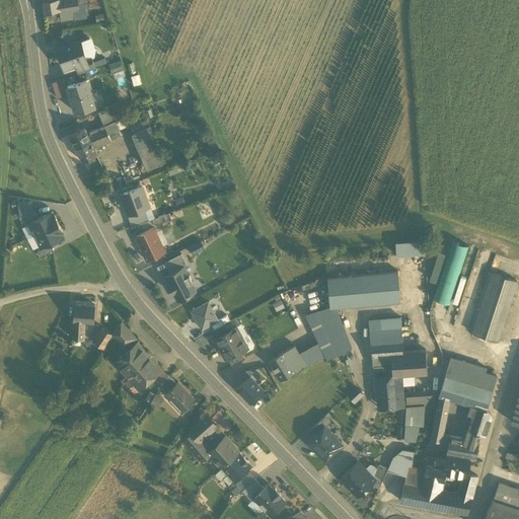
[(43,13),(61,10),(78,8),(77,5),(76,0),(47,0),(41,1),(43,13)]
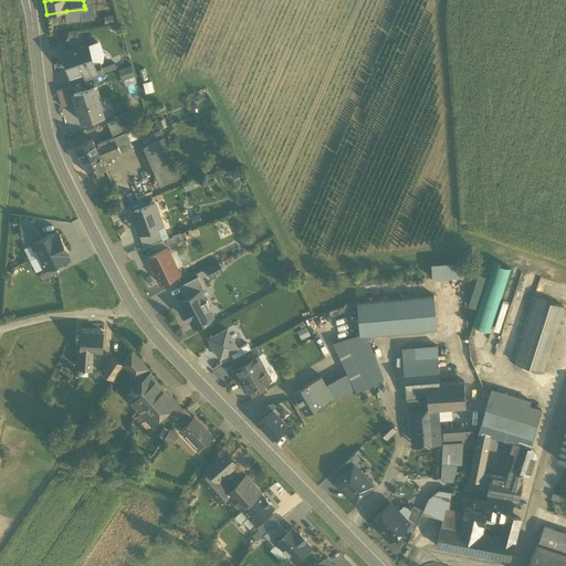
[(84,6),(85,9),(85,12),(81,13),(82,21),(94,20),(93,11),(92,4),(84,6)]
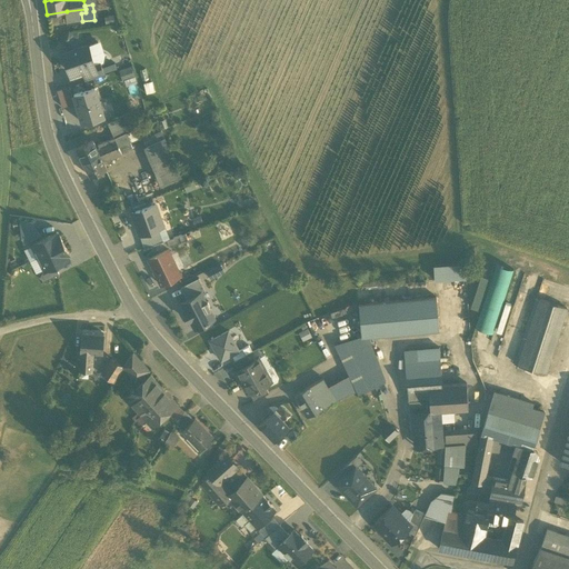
[(69,23),(82,21),(81,13),(86,12),(86,9),(67,11),(69,23)]
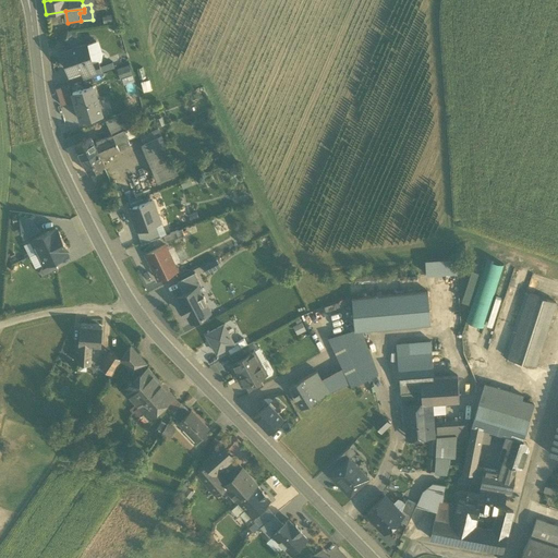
[(111,15),(102,16),(104,24),(112,23),(111,15)]
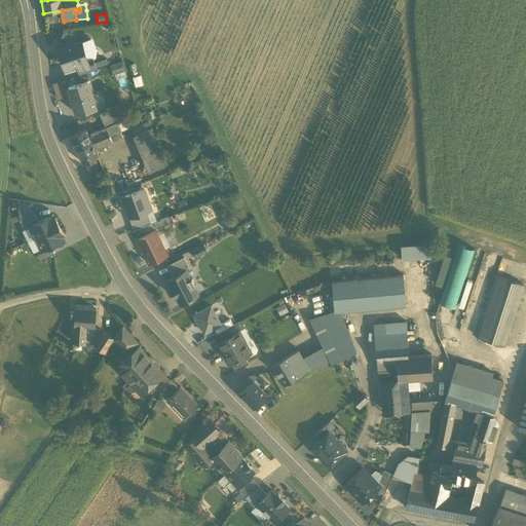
[(58,38),(61,41),(66,41),(68,37),(72,36),(71,32),(68,33),(64,30),(60,31),(57,34),(58,38)]
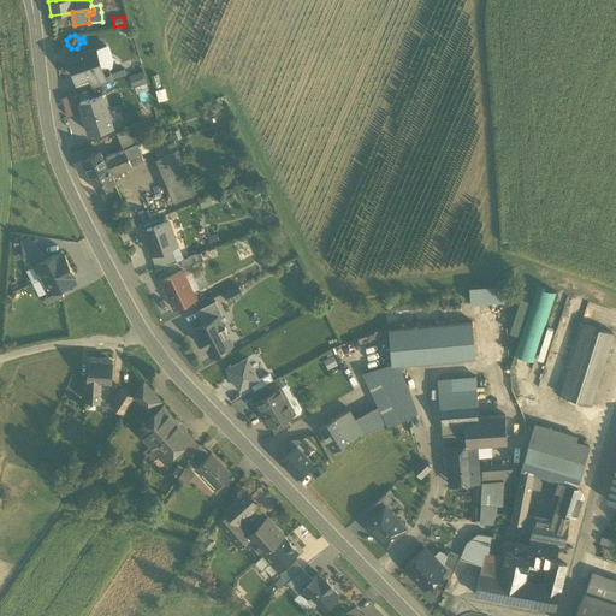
[(108,45),(96,49),(104,71),(110,69),(112,67),(113,58),(108,45)]
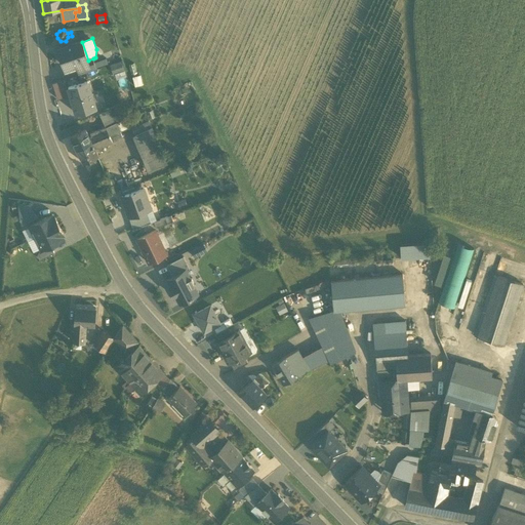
[(66,66),(71,68),(76,67),(88,63),(88,61),(82,42),(58,49),(63,62),(65,61),(66,66)]
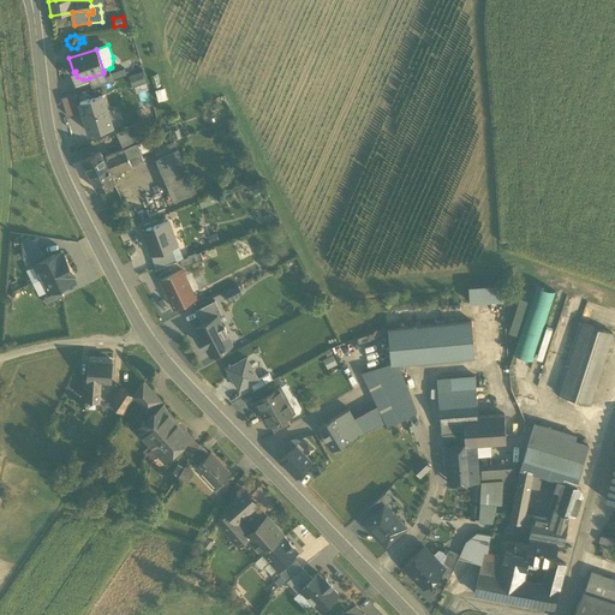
[(89,78),(93,88),(113,81),(111,73),(109,69),(103,71),(103,73),(89,78)]
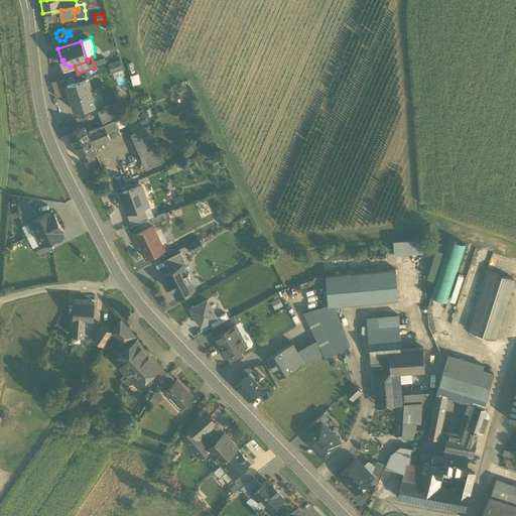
[(104,57),(93,61),(95,68),(106,63),(104,57)]
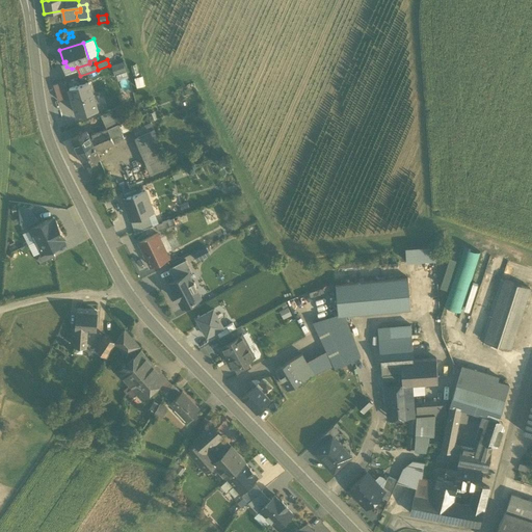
[(126,71),(124,61),(111,65),(115,75),(116,75),(126,71)]
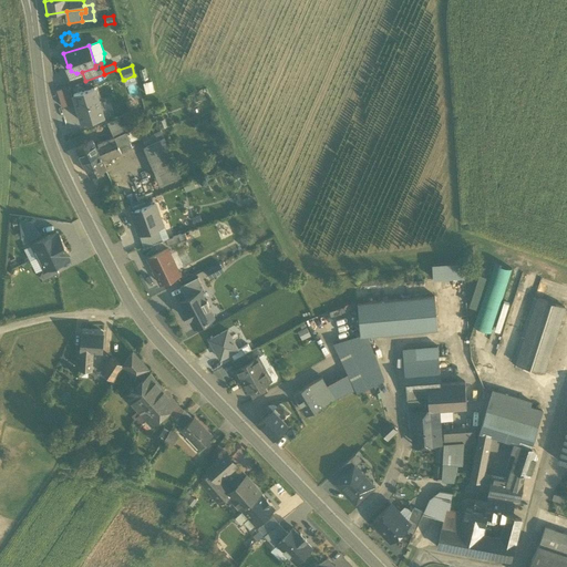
[(134,75),(124,80),(126,85),(136,82),(134,75)]
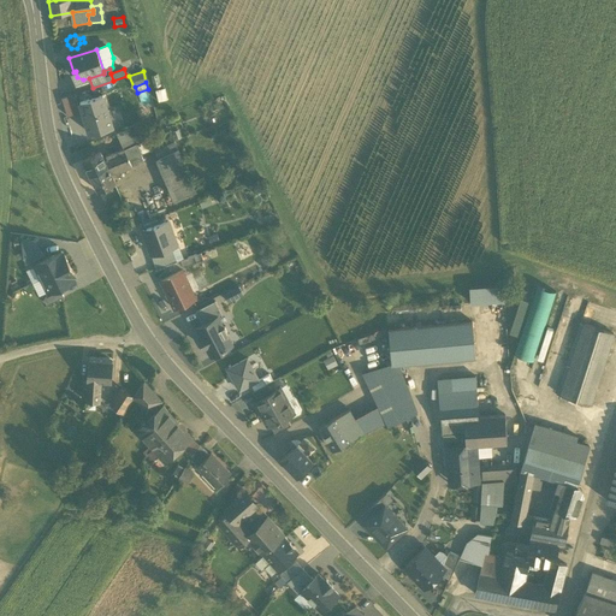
[(164,88),(154,90),(158,101),(166,99),(164,88)]
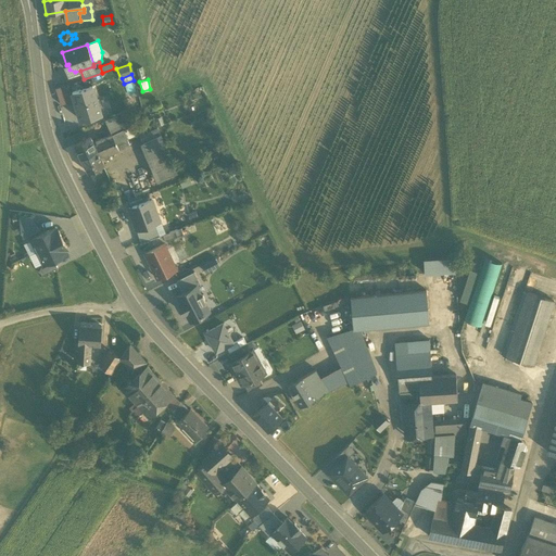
[(67,85),(55,88),(61,104),(73,101),(67,85)]
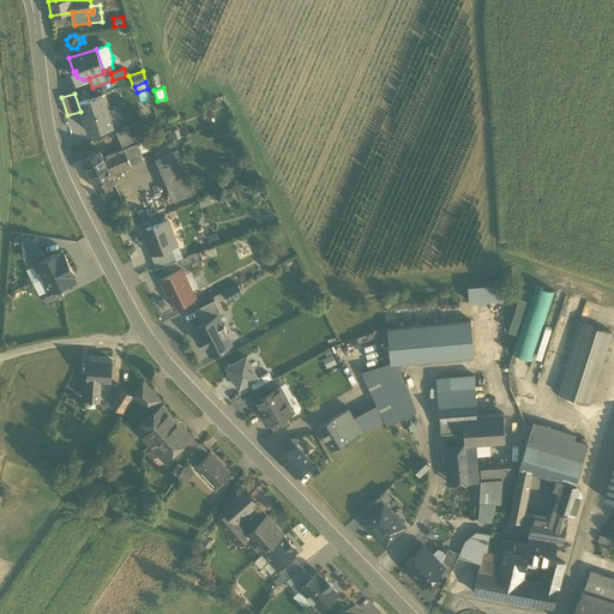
[(102,95),(79,102),(89,133),(112,126),(102,95)]
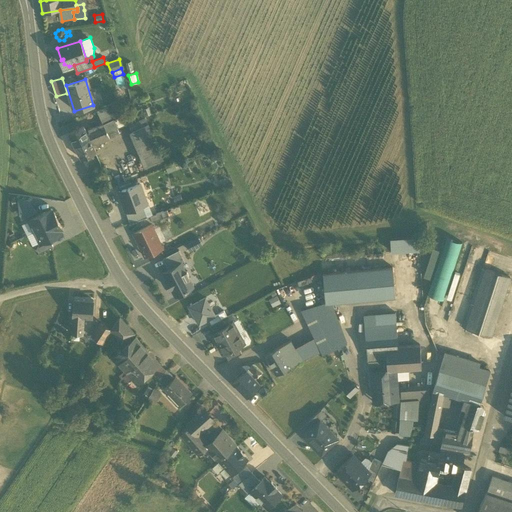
[(97,110),(100,118),(110,113),(107,107),(97,110)]
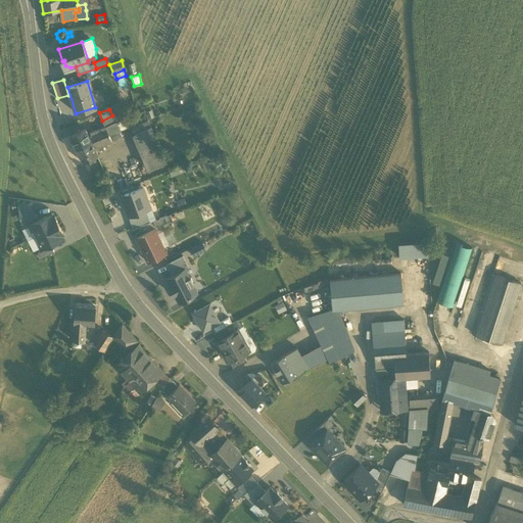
[(131,127),(140,123),(137,113),(128,117),(131,127)]
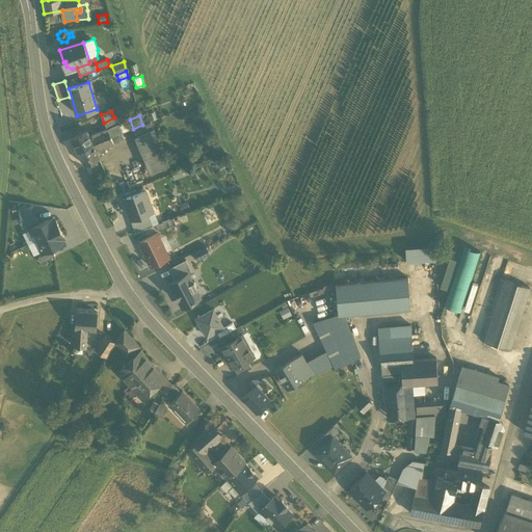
[(107,128),(111,137),(122,133),(117,125),(114,117),(104,123),(107,128)]
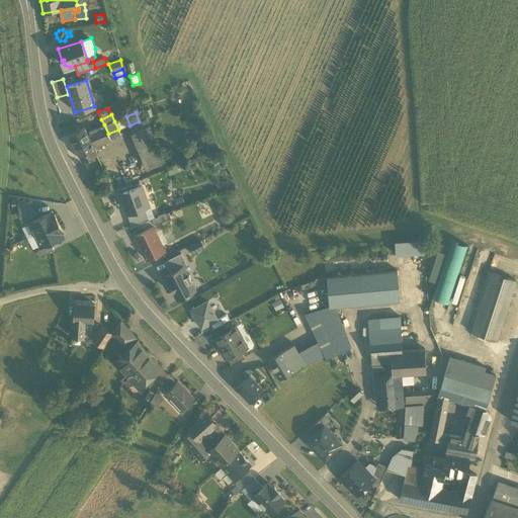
[(121,118),(114,121),(118,130),(125,126),(121,118)]
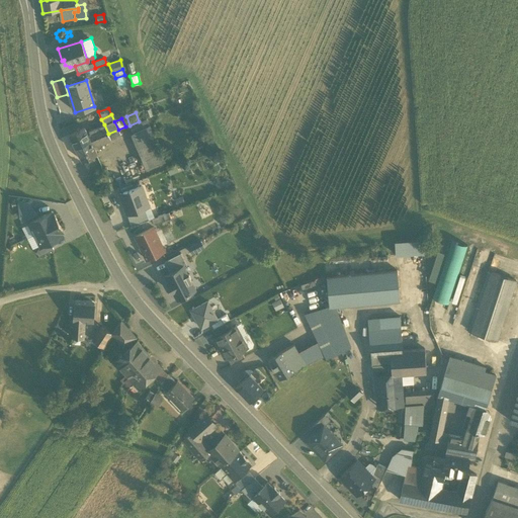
[(131,125),(148,169),(165,162),(147,118),(131,125)]
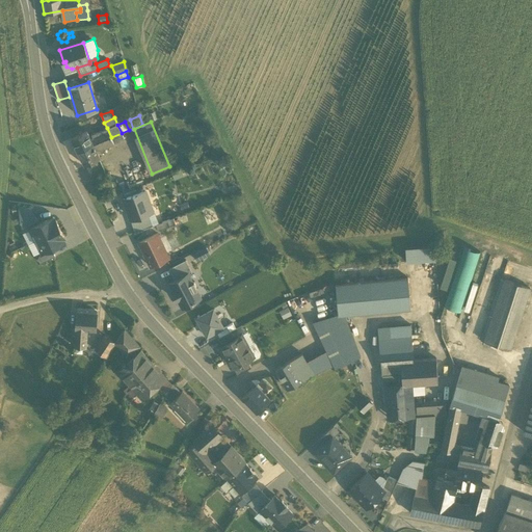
[(90,138),(94,144),(102,141),(111,137),(107,128),(91,134),(92,137),(90,138)]
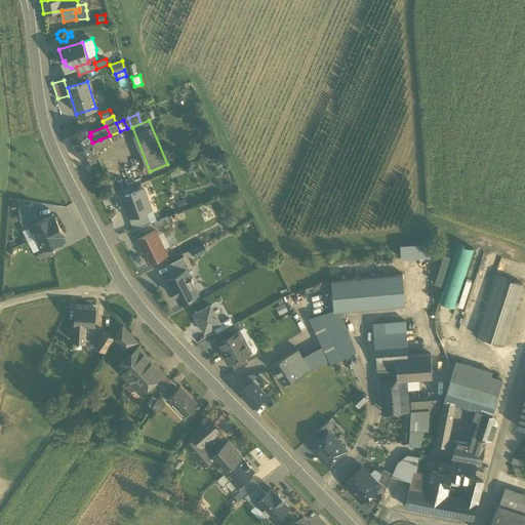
[(71,136),(77,150),(92,143),(89,136),(85,129),(71,136)]
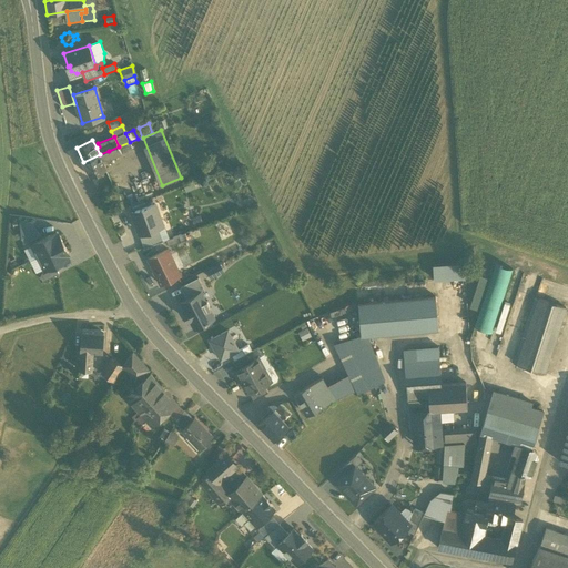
[(133,149),(130,142),(119,146),(109,151),(111,156),(112,159),(133,149)]
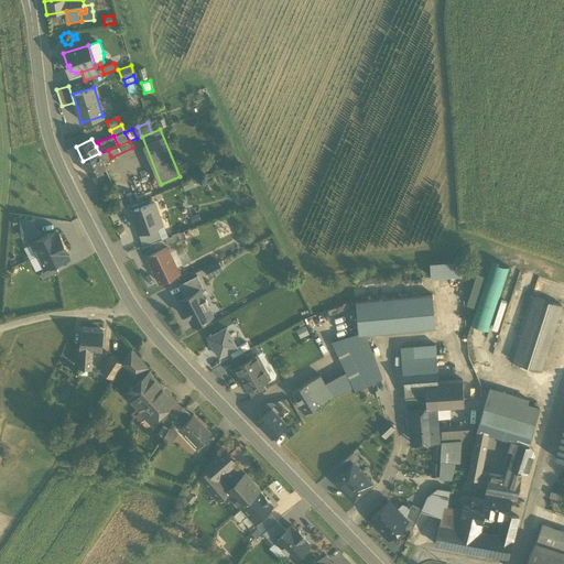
[(110,155),(108,150),(99,153),(101,160),(105,159),(106,161),(111,159),(111,158),(110,155)]
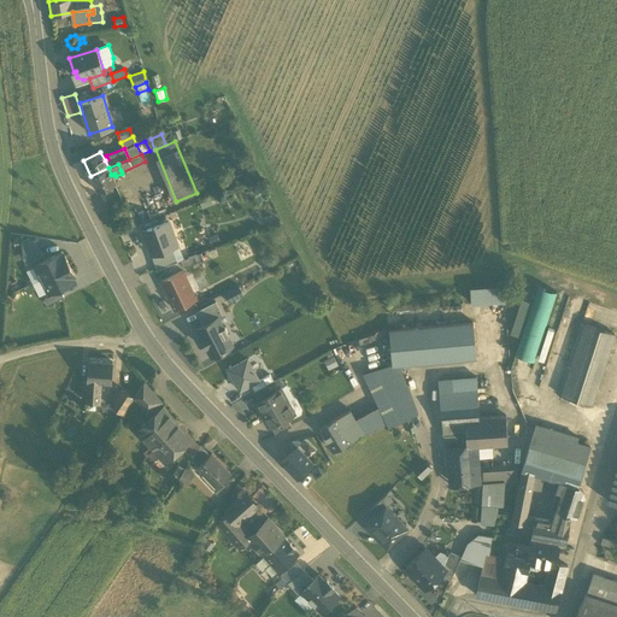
[(111,175),(109,168),(90,176),(98,192),(116,183),(111,175)]
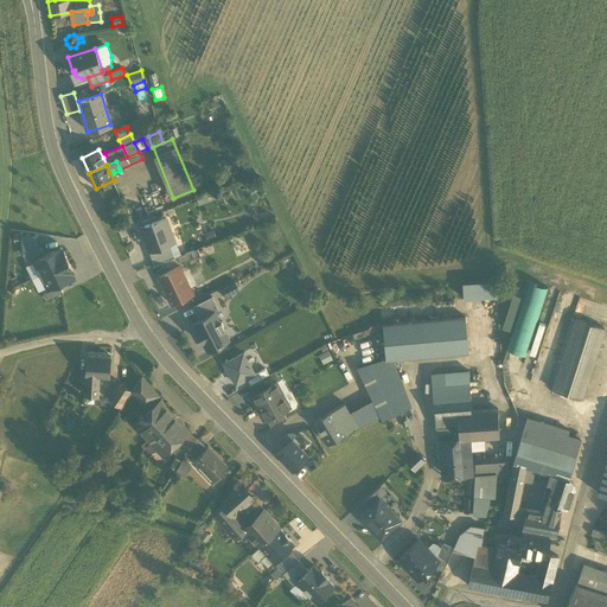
[(208,196),(197,199),(199,205),(210,200),(208,196)]
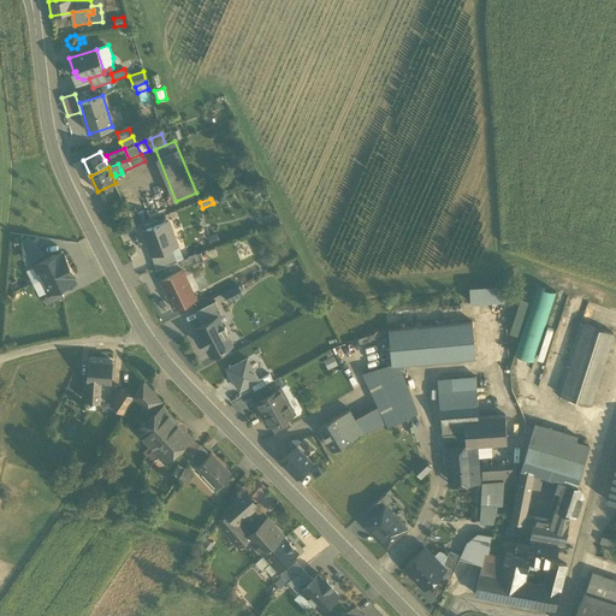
[(143,223),(141,215),(130,219),(132,226),(143,223)]
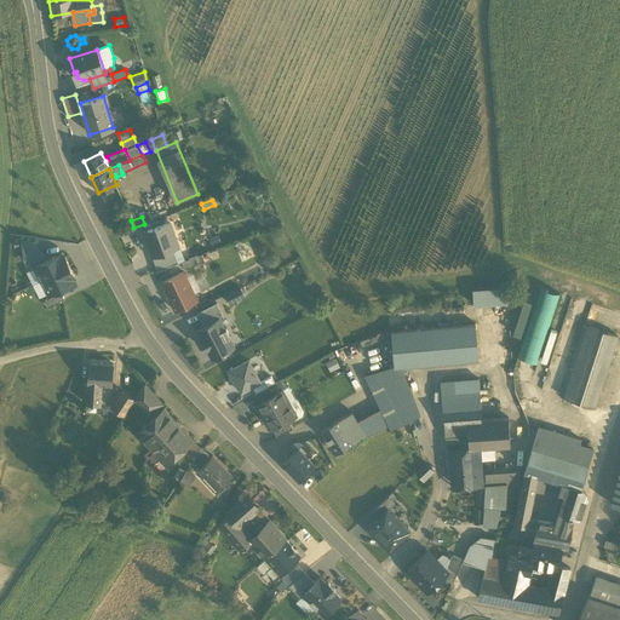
[(173,248),(178,247),(173,234),(171,235),(166,223),(143,231),(148,245),(150,244),(155,254),(155,256),(173,248)]
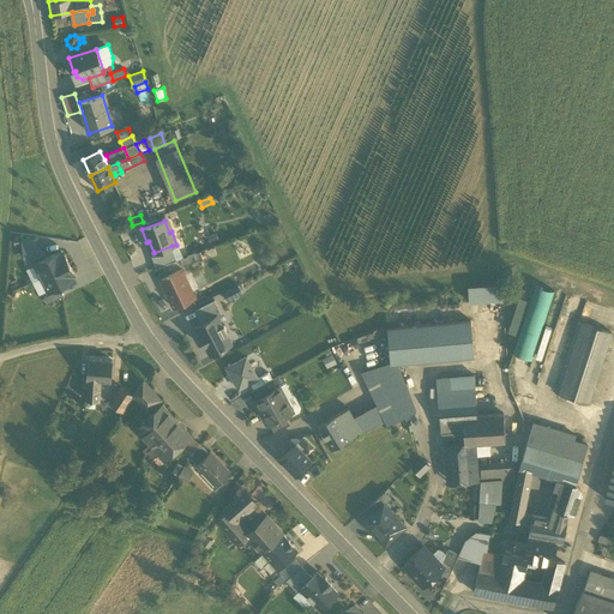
[(23,257),(41,248),(36,239),(20,236),(23,257)]
